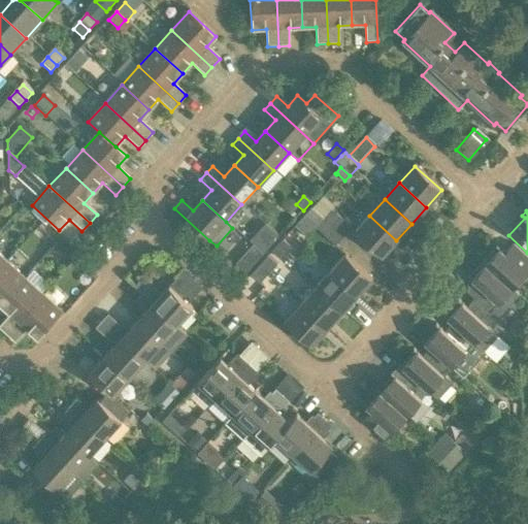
[(332,211),(324,221),(342,237),(351,229),(332,211)]
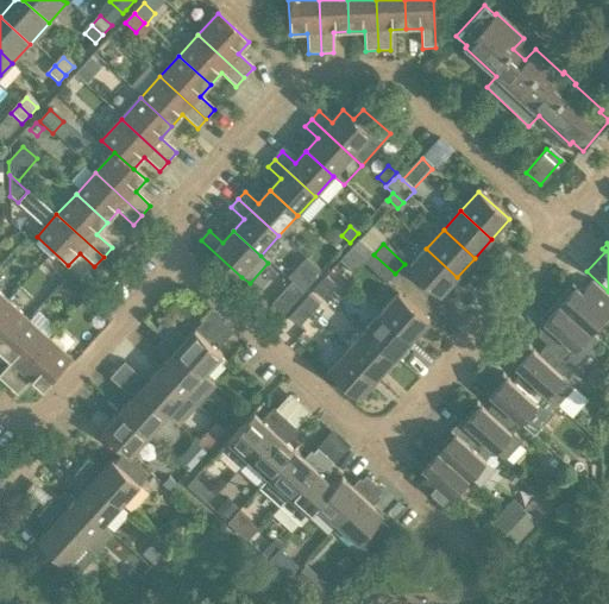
[(439,296),(457,277),(426,249),(408,268),(439,296)]
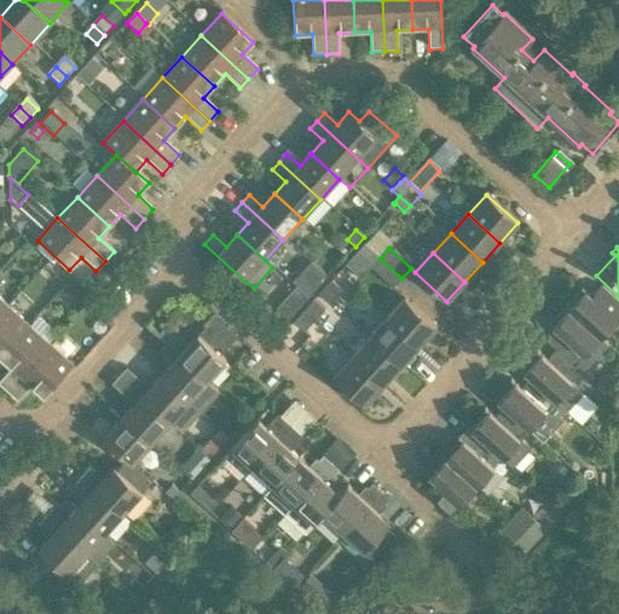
[(392,290),(401,278),(380,259),(370,270),(392,290)]
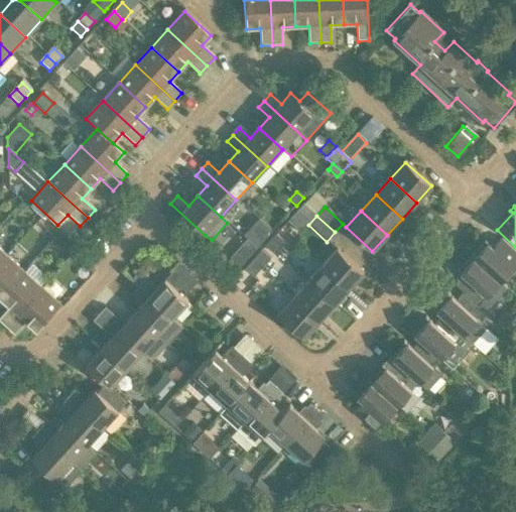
[(276,237),(271,242),(279,250),(284,244),(276,237)]
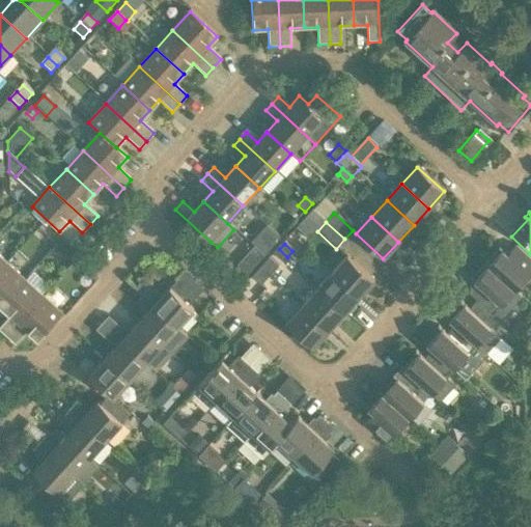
[(254,247),(245,257),(255,267),(264,256),(254,247)]
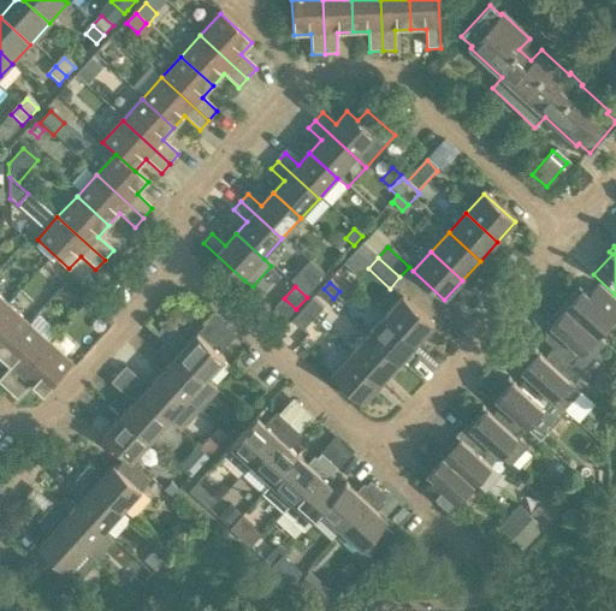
[(579,288),(562,306),(597,337),(615,315),(615,303),(598,286),(588,297),(579,288)]
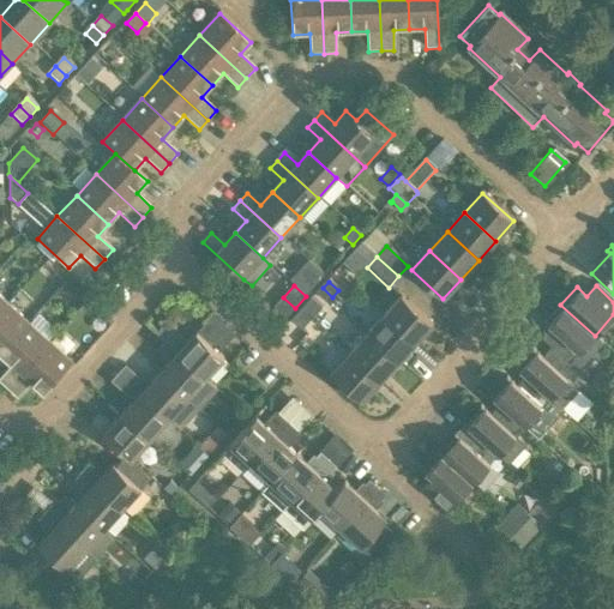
[(326,303),(332,297),(323,288),(317,295),(326,303)]
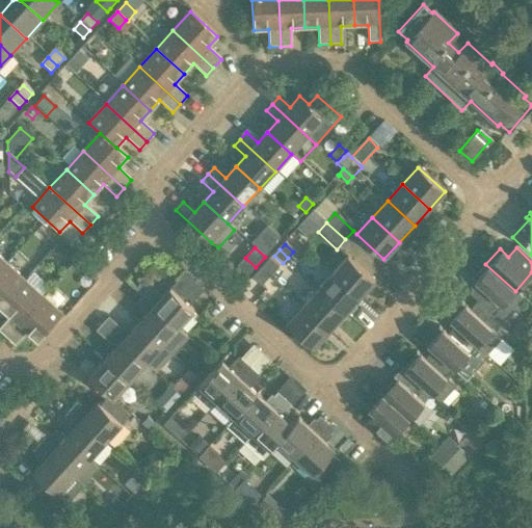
[(347,257),(331,274),(358,298),(374,282),(347,257)]
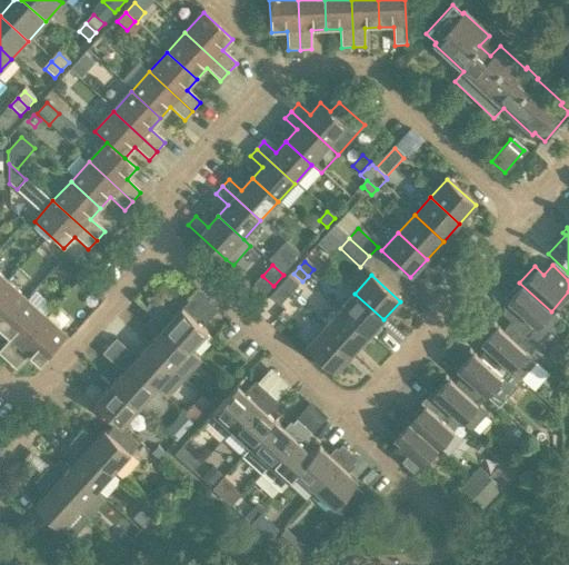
[(270,298),(280,307),(298,287),(289,278),(270,298)]
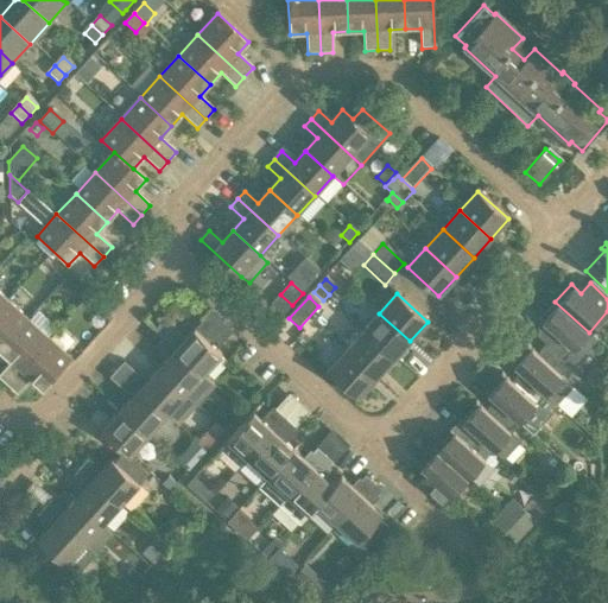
[(563,361),(570,367),(596,340),(589,332),(555,302),(538,319),(549,329),(539,340),(546,346),(563,361)]
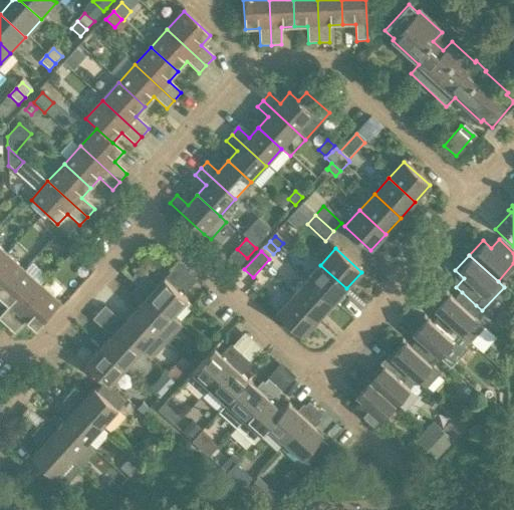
[(0,298),(24,272),(6,256),(0,262),(0,298)]
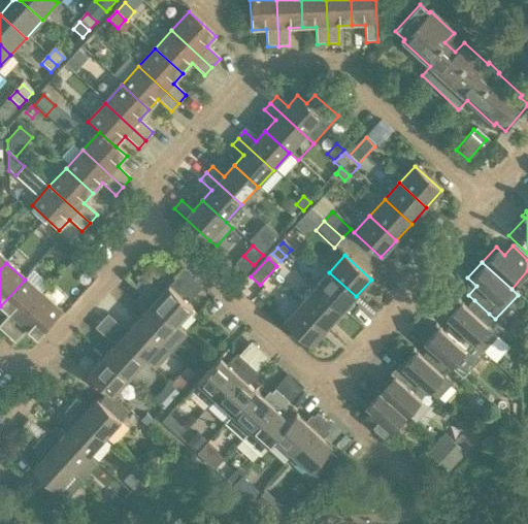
[(356,296),(329,272),(315,288),(341,313),(342,312),(347,313),(352,307),(350,303),(356,296)]
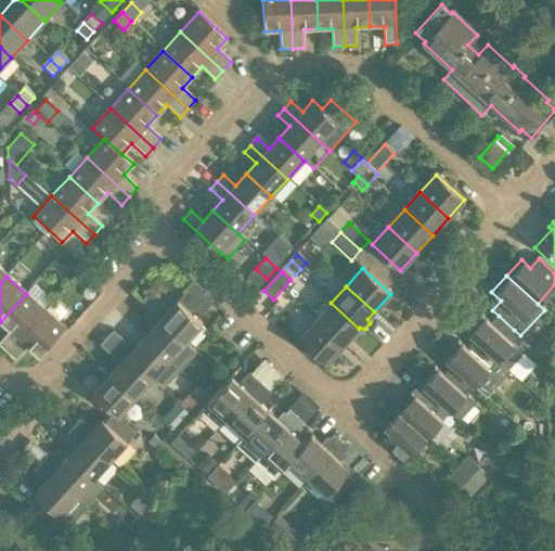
[(0,347),(7,354),(46,311),(26,294),(0,322),(10,332),(0,342),(0,347)]
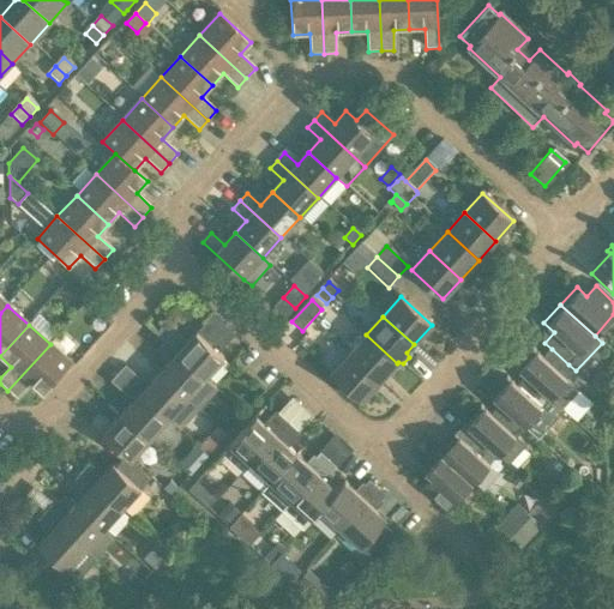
[(163,343),(205,380),(223,360),(196,335),(184,347),(162,327),(155,335),(163,343)]
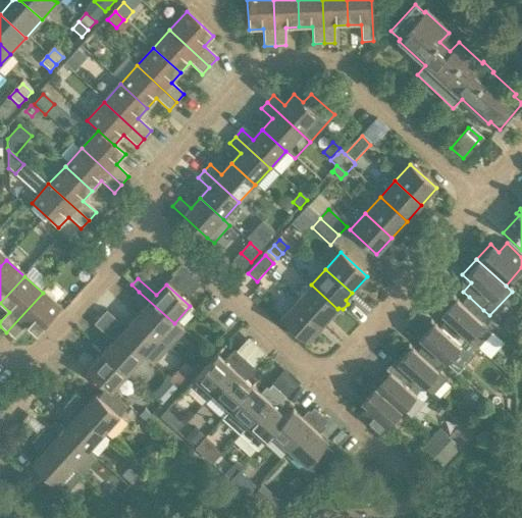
[(337,309),(311,285),(296,302),(322,325),(337,309)]
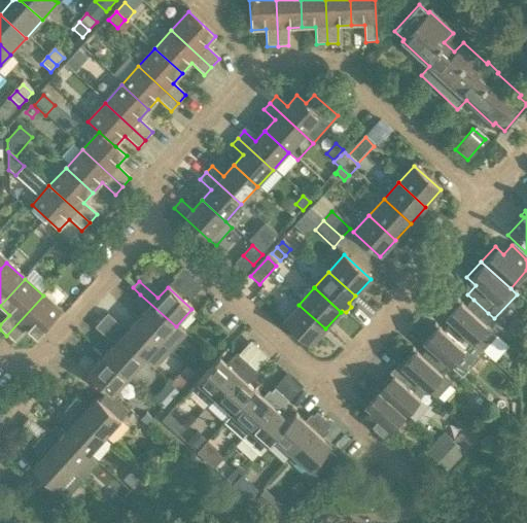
[(145,312),(136,322),(169,352),(184,335),(176,326),(140,294),(134,302),(145,312)]
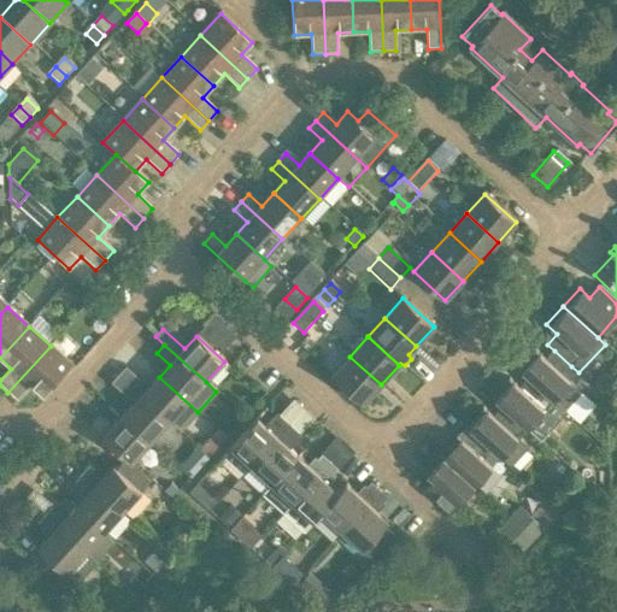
[(71,365),(51,346),(7,393),(17,401),(30,386),(42,396),(71,365)]
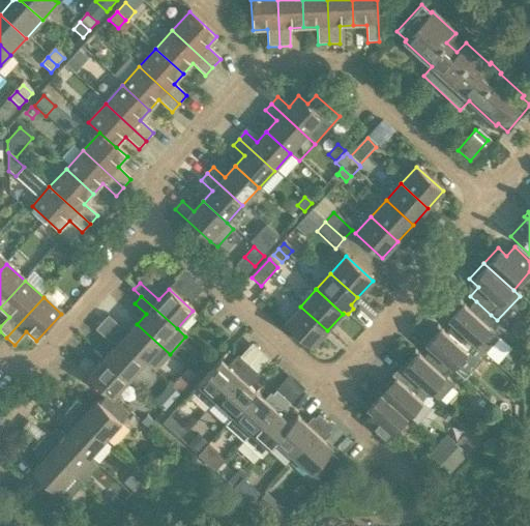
[(445,318),(453,326),(474,345),(483,353),(498,338),(489,329),(497,320),(491,315),(476,301),(468,310),(460,302),(445,318)]
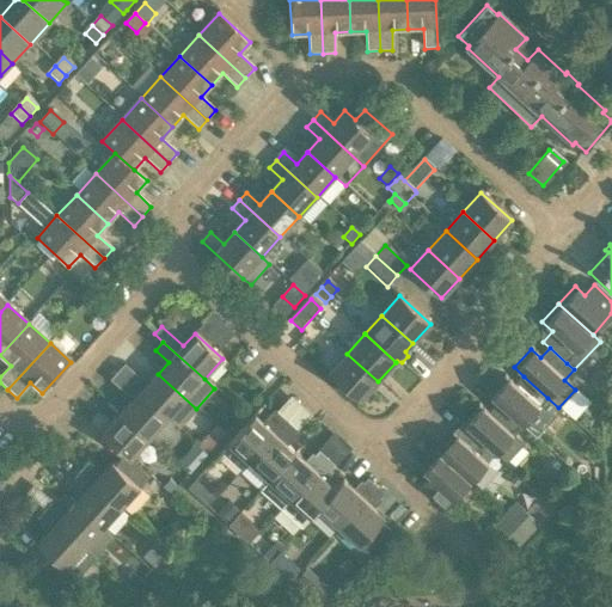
[(360,402),(378,381),(347,354),(329,373),(360,402)]
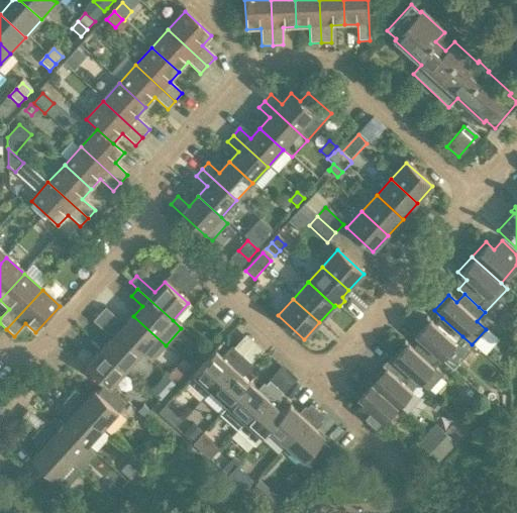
[(113,316),(107,323),(141,354),(150,363),(166,345),(133,316),(124,326),(113,316)]
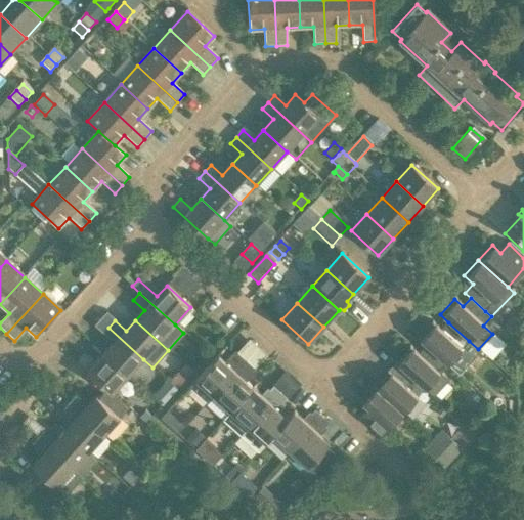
[(418,339),(427,347),(447,365),(469,341),(448,322),(440,331),(432,322),(418,339)]
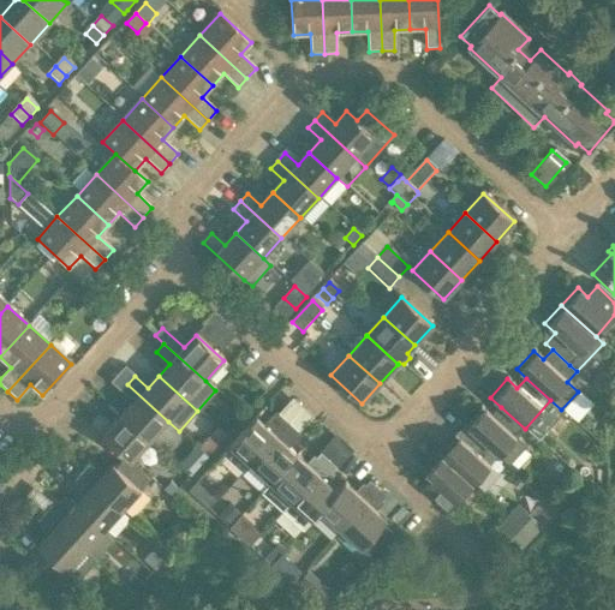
[(121,417),(149,441),(168,422),(127,384),(120,392),(133,404),(121,417)]
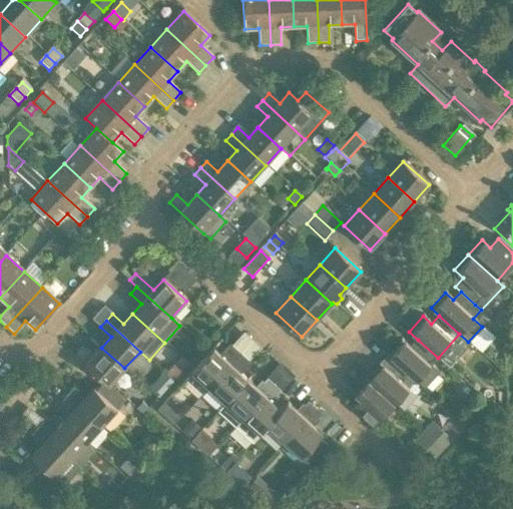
[(416,381),(421,386),(425,386),(436,373),(436,369),(431,365),(438,358),(418,340),(410,348),(401,340),(387,356),(396,363),(416,382),(416,381)]
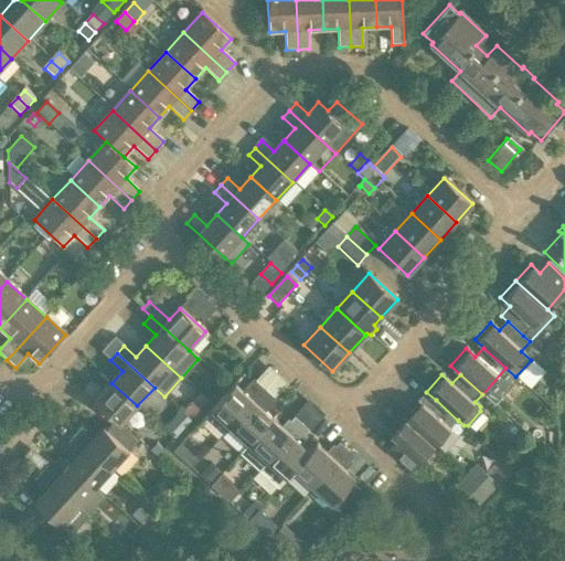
[(234,385),(204,419),(223,436),(231,429),(265,391),(253,380),(242,392),(234,385)]
